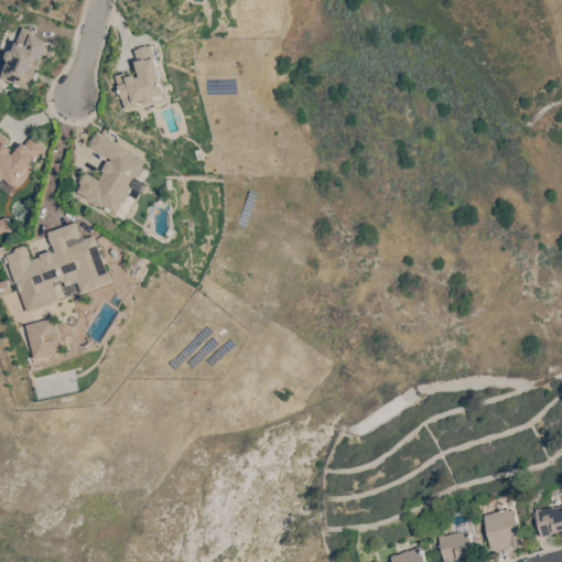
[(0,79),(8,62),(6,61),(6,57),(8,53),(10,52),(12,52),(22,28),(34,33),(33,36),(54,45),(52,49),(54,50),(50,57),(49,57),(47,61),(42,58),(38,71),(39,72),(33,83),(31,82),(26,90),(0,79)]
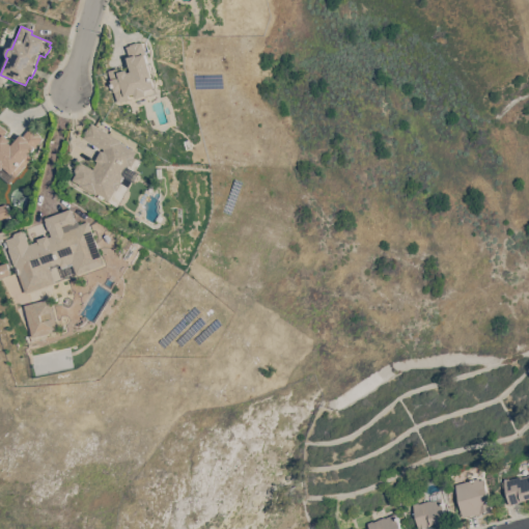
[(107,73),(116,70),(117,74),(126,71),(127,74),(131,73),(127,59),(129,58),(126,48),(130,47),(129,46),(138,44),(138,45),(142,44),(148,64),(149,63),(157,88),(154,89),(156,94),(145,98),(145,96),(135,100),(133,95),(127,98),(128,100),(115,104),(107,73)]
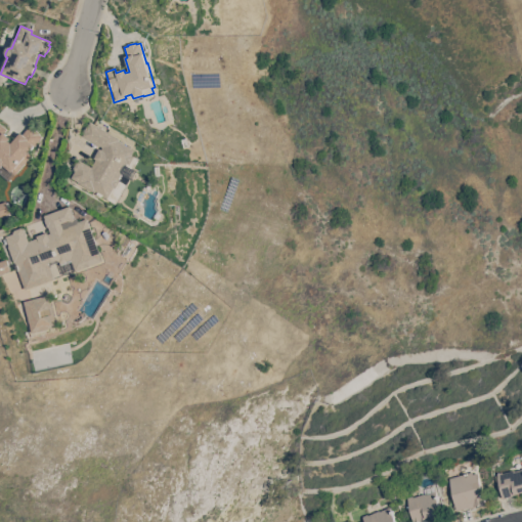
[(120,140),(118,142),(134,151),(131,157),(137,160),(131,170),(136,173),(131,181),(121,175),(117,181),(125,186),(114,205),(93,192),(92,193),(78,185),(78,184),(70,179),(74,172),(72,172),(73,170),(72,169),(76,162),(78,163),(78,161),(90,168),(94,161),(93,160),(99,149),(100,150),(101,148),(82,137),(84,134),(83,133),(87,125),(88,126),(90,123),(120,140)]
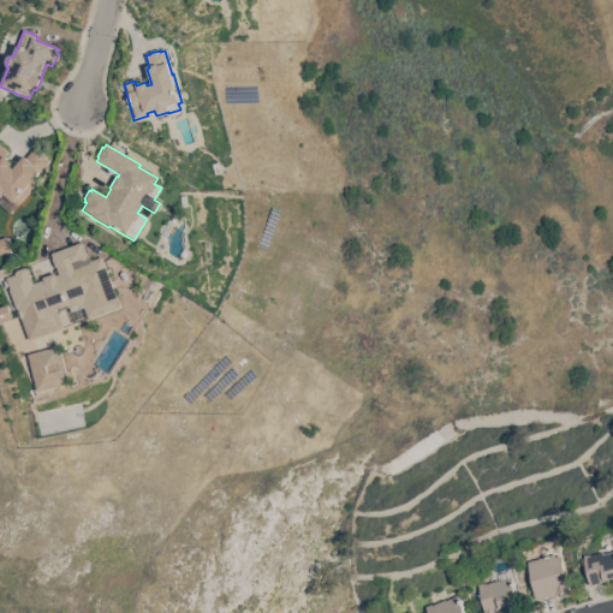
[(11,213),(3,207),(1,208),(0,207),(0,146),(7,153),(4,158),(12,164),(10,166),(13,170),(24,156),(25,159),(34,149),(37,153),(39,152),(46,158),(45,159),(49,162),(39,173),(31,180),(35,184),(11,213)]
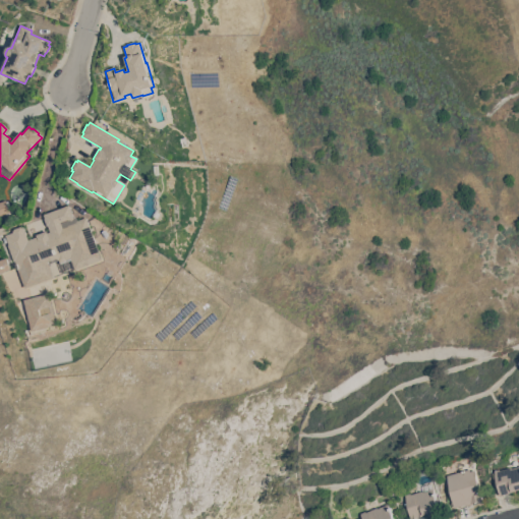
[(0,203),(4,202),(9,214),(0,216),(0,203)]
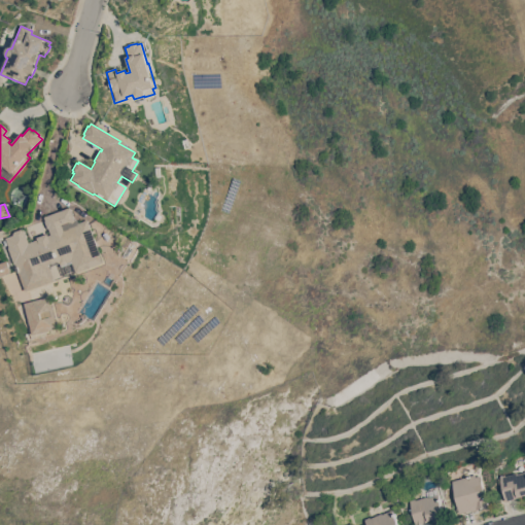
[(6,239),(13,236),(13,235),(14,234),(14,233),(22,230),(23,231),(24,231),(29,244),(38,240),(37,239),(47,235),(48,237),(50,236),(48,230),(47,230),(44,222),(45,222),(44,218),(70,208),(75,221),(77,220),(78,224),(88,221),(103,264),(76,274),(75,273),(64,278),(58,263),(48,266),(55,282),(26,292),(15,265),(14,266),(8,249),(9,248),(8,246),(6,247),(4,242),(7,241),(6,239)]
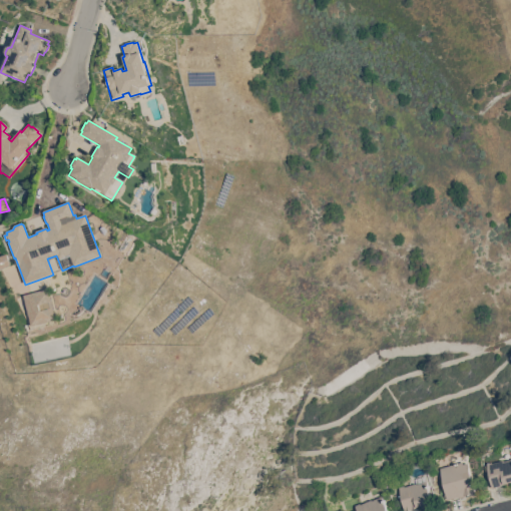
[(0,224),(5,223),(6,225),(8,230),(0,232),(0,224)]
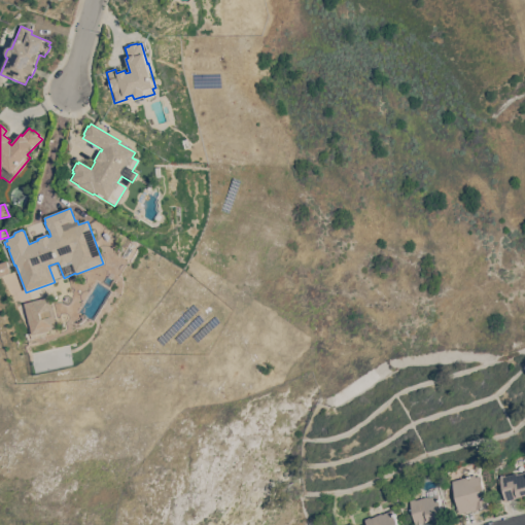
[(25,304),(50,298),(59,329),(33,336),(25,304)]
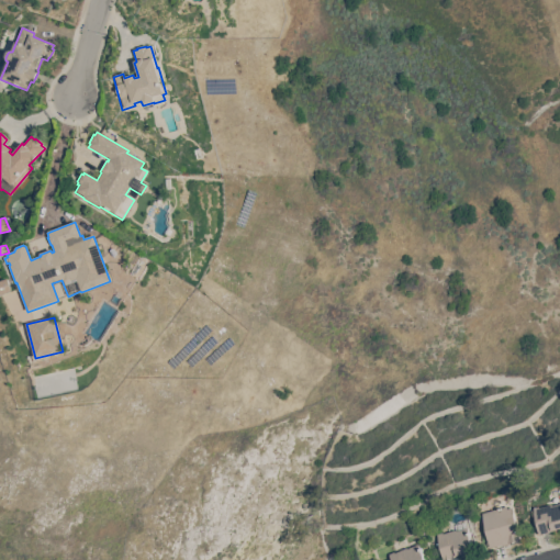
[(530,510),(536,508),(537,510),(549,506),(551,507),(559,504),(559,528),(552,530),(553,532),(538,536),(530,510)]
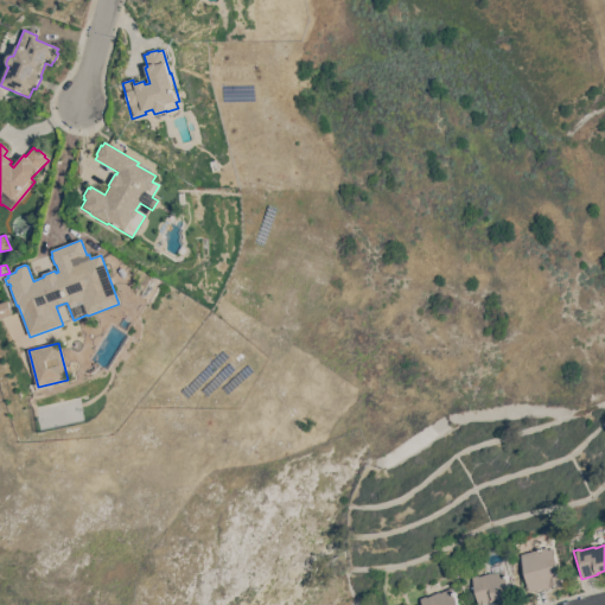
[(545,548),(546,552),(552,549),(562,584),(559,585),(559,587),(552,590),(552,588),(542,591),(535,593),(535,592),(528,593),(527,590),(524,590),(523,583),(526,581),(518,555),(545,548)]
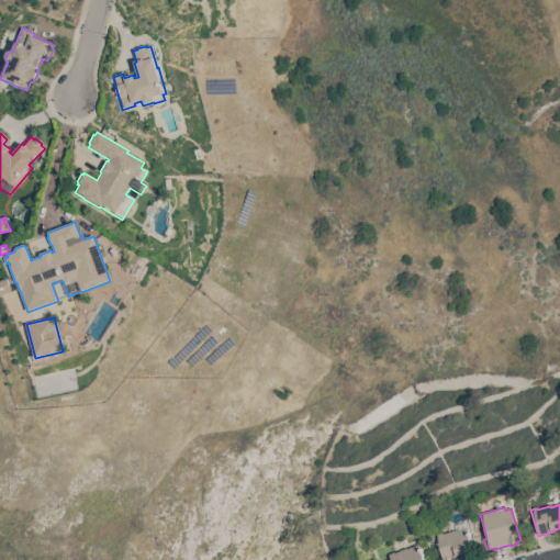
[(435,535),(440,534),(440,535),(455,530),(454,526),(462,523),(465,529),(466,529),(472,551),(458,556),(458,557),(450,559),(441,559),(435,535)]
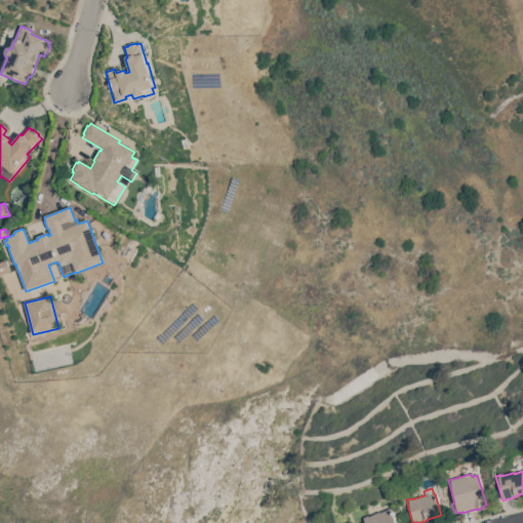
[(364,522),(362,518),(366,516),(367,517),(378,512),(379,513),(390,509),(396,522),(364,522)]
